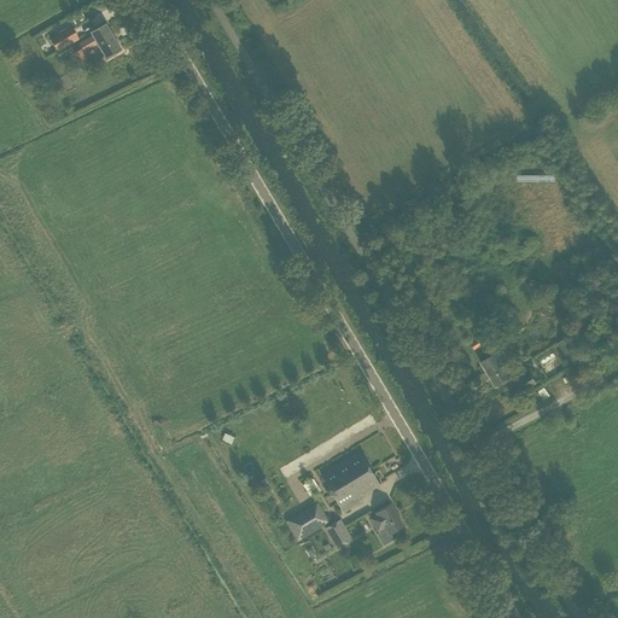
[(80,50),(75,52),(82,65),(91,60),(86,51),(97,45),(105,58),(121,50),(105,23),(89,33),(92,35),(77,45),(80,50)]
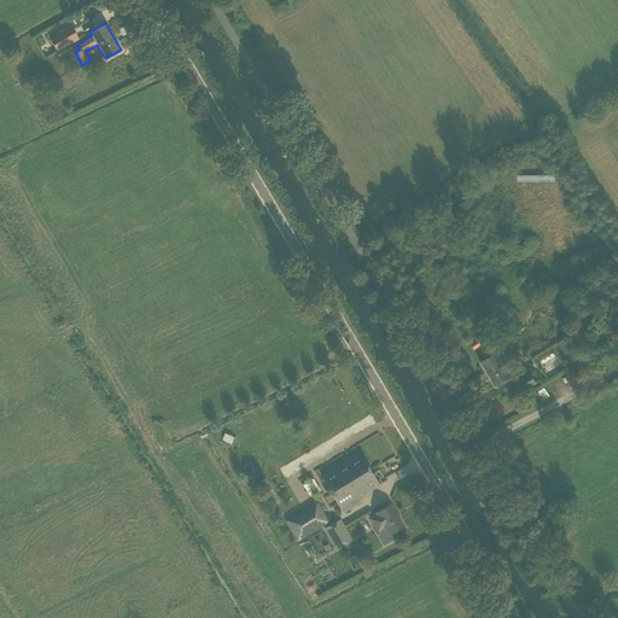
[(51,39),(58,51),(77,39),(71,27),(51,39)]
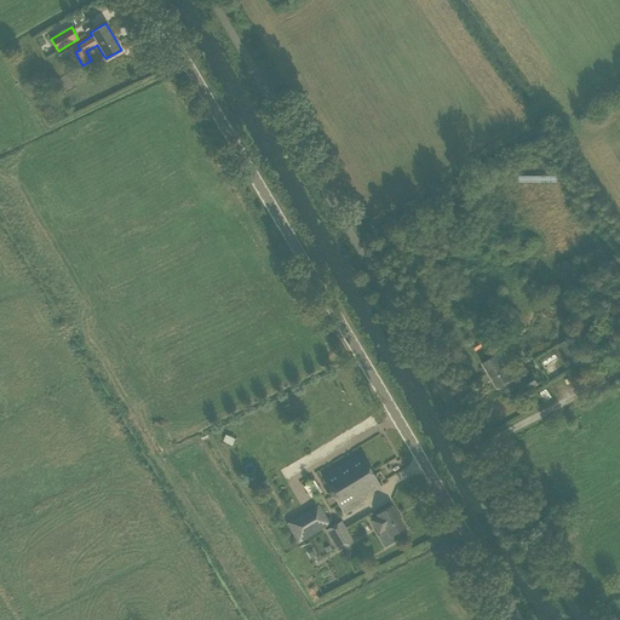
[(481,315),(486,322),(499,315),(495,306),(481,315)]
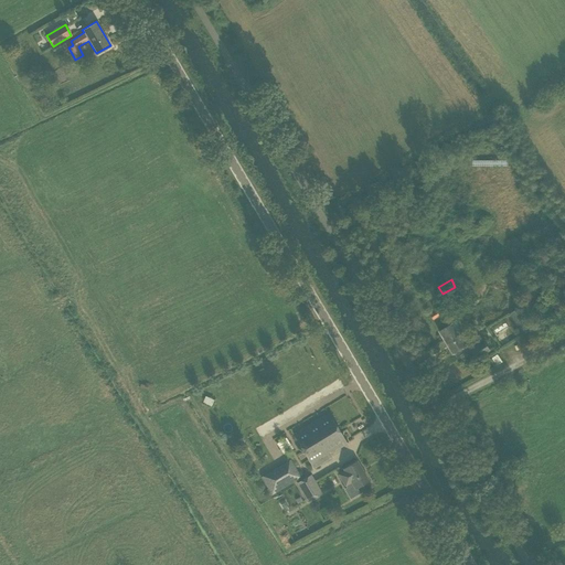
[(522,285),(516,289),(521,297),(528,292),(522,285)]
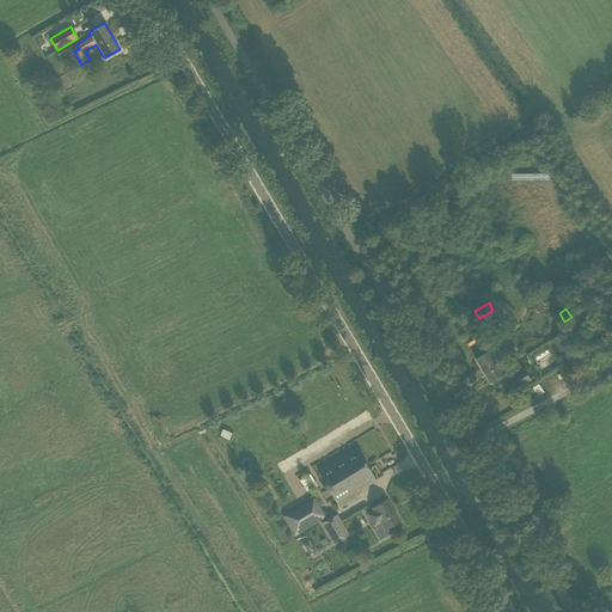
[(551,340),(565,362),(577,355),(563,332),(551,340)]
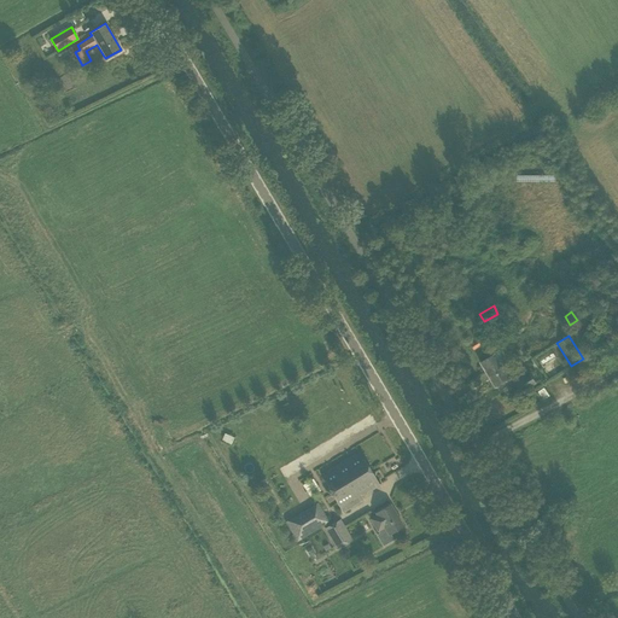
[(481,362),(496,388),(512,378),(502,362),(507,359),(502,349),(481,362)]
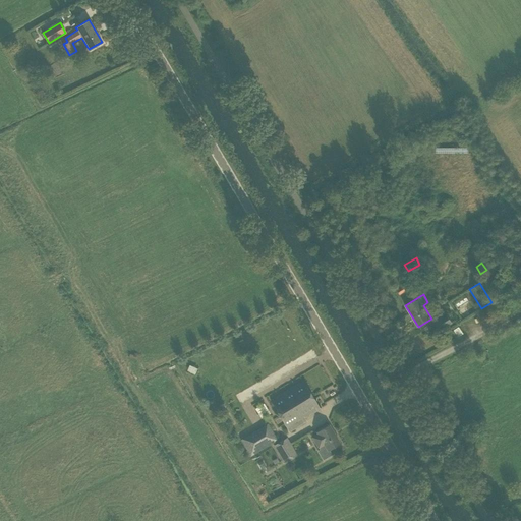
[(465,295),(455,301),(458,307),(468,300),(465,295)]
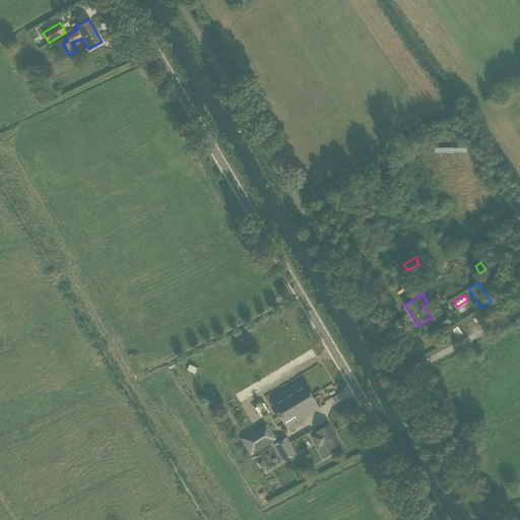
[(434,322),(438,329),(452,321),(447,314),(434,322)]
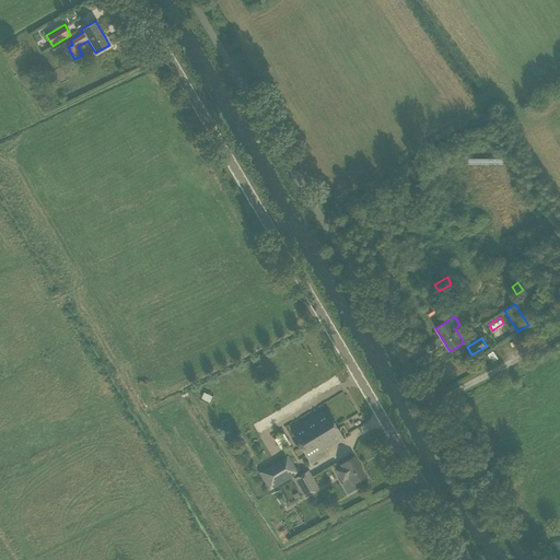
[(205,392),(201,398),(211,403),(213,396),(205,392)]
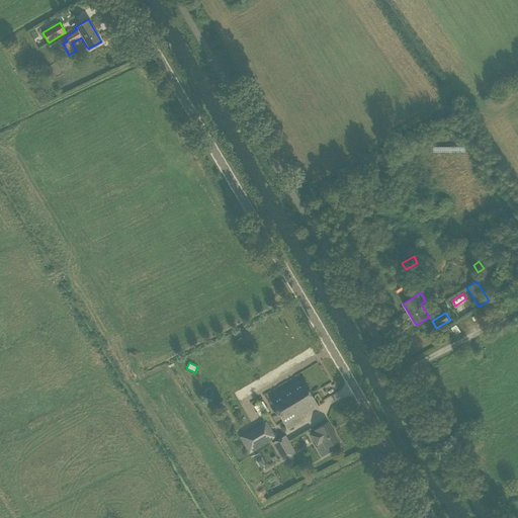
[(269,398),(287,429),(305,419),(301,416),(317,407),(318,407),(300,378),(269,398)]
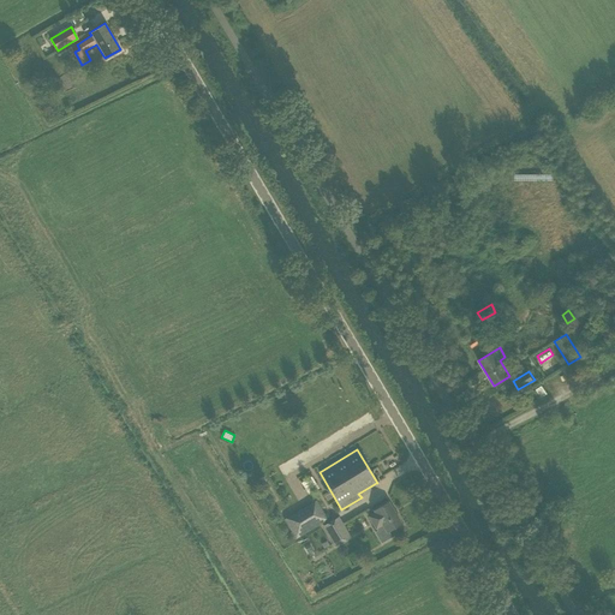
[(375,532),(381,543),(392,537),(388,532),(401,524),(388,501),(374,511),(375,512),(368,517),(376,530),(377,531),(375,532)]
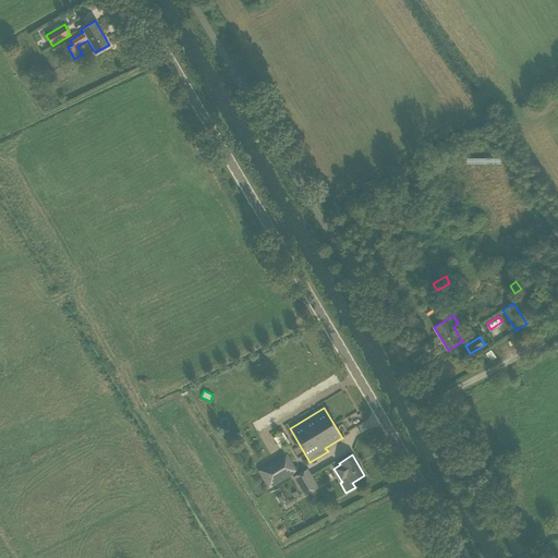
[(282,457),(258,471),(268,488),(292,473),(282,457)]
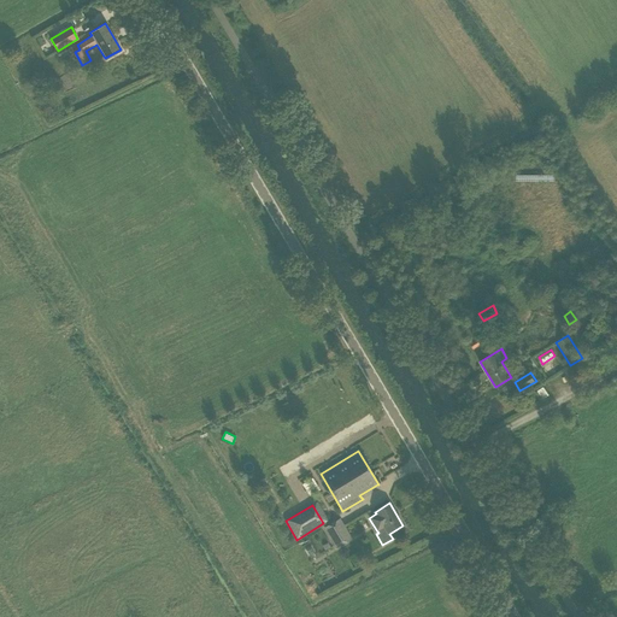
[(339,519),(325,528),(336,547),(351,539),(339,519)]
